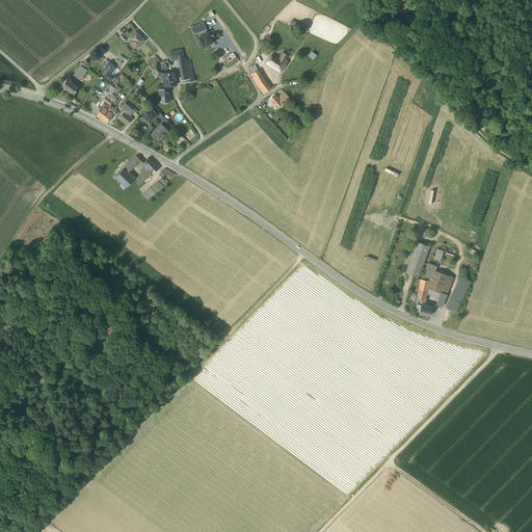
[(205,26),(196,29),(194,25),(190,27),(195,41),(200,38),(209,35),(205,26)]
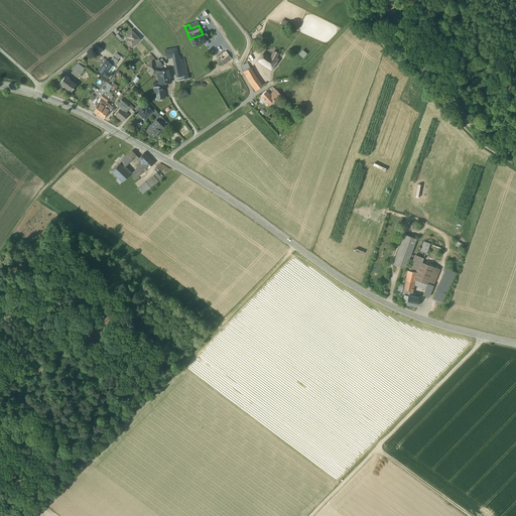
[(140,39),(131,30),(128,34),(129,36),(125,40),(132,46),(140,39)]
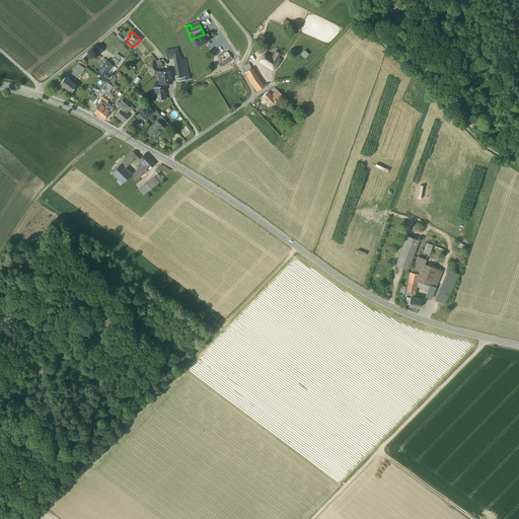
[(204,34),(195,38),(198,45),(206,42),(206,41),(205,36),(206,36),(205,33),(204,34)]
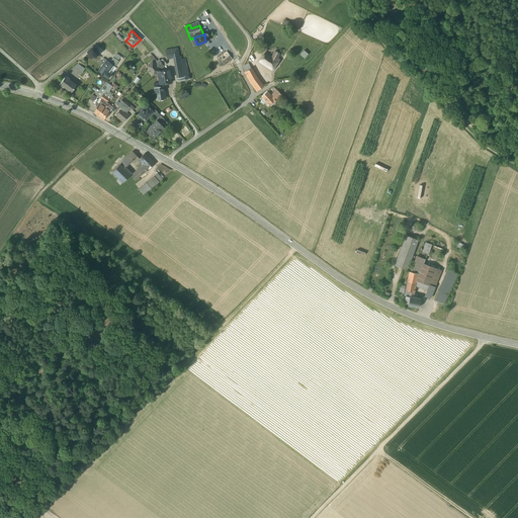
[(177,49),(166,51),(167,59),(174,58),(174,57),(178,56),(177,49)]
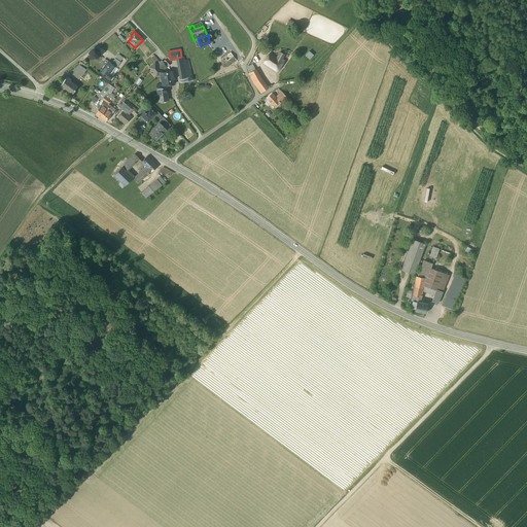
[(308,50),(304,56),(309,60),(313,55),(308,50)]
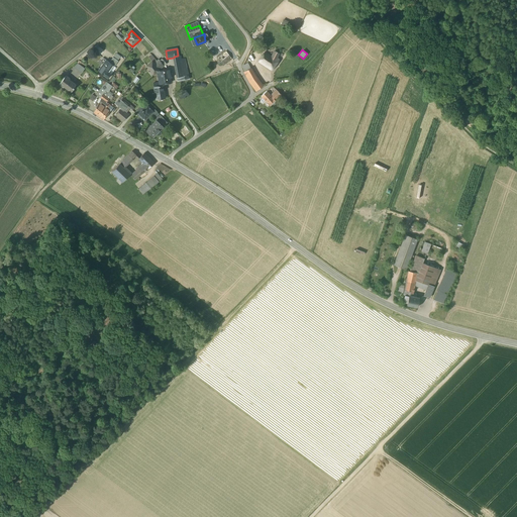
[(226,52),(217,59),(220,63),(229,56),(226,52)]
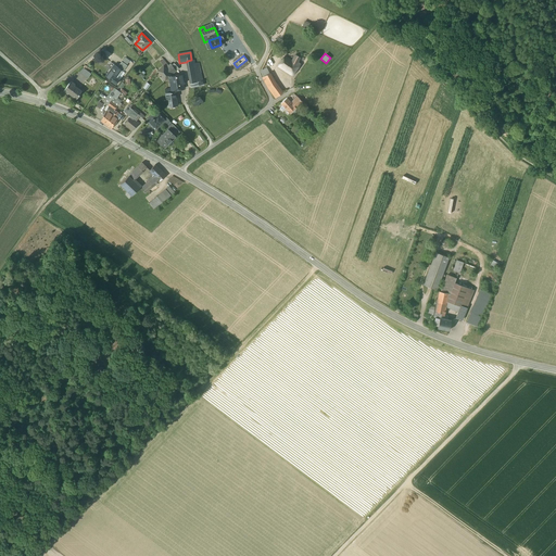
[(295,55),(292,62),(285,71),(292,76),(300,65),(298,63),(300,59),(295,55)]
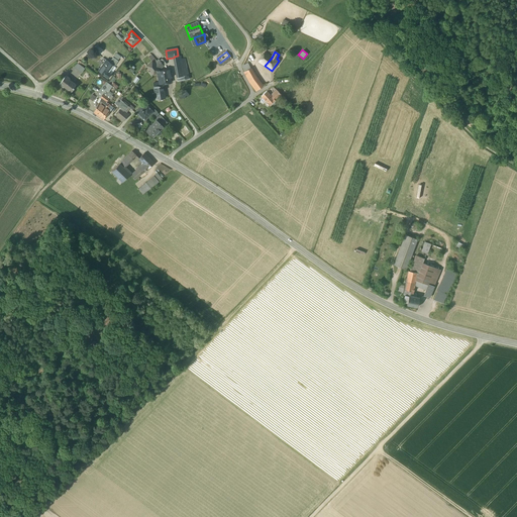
[(272,58),(265,53),(259,62),(265,66),(272,58)]
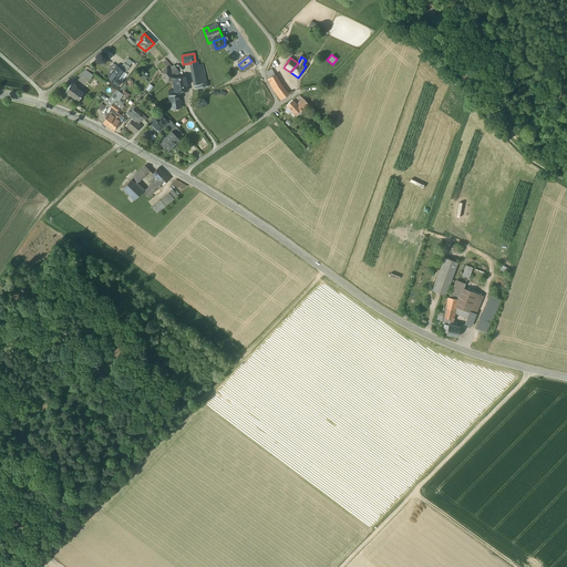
[(198,64),(198,61),(195,61),(191,62),(191,63),(193,76),(204,74),(202,64),(198,64)]
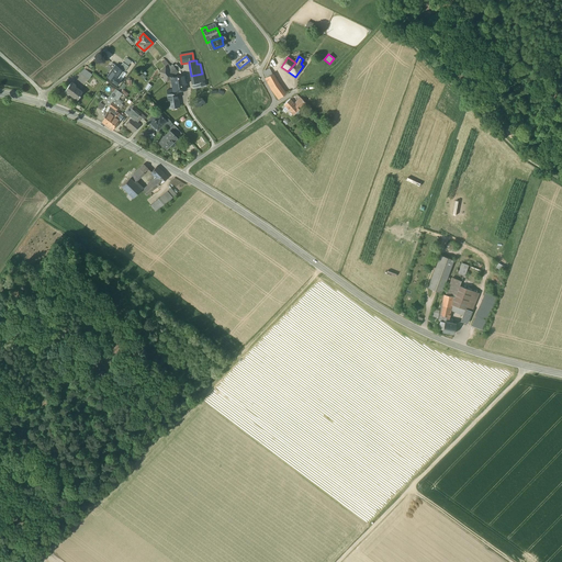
[(249,60),(239,68),(243,71),(251,64),(249,60)]
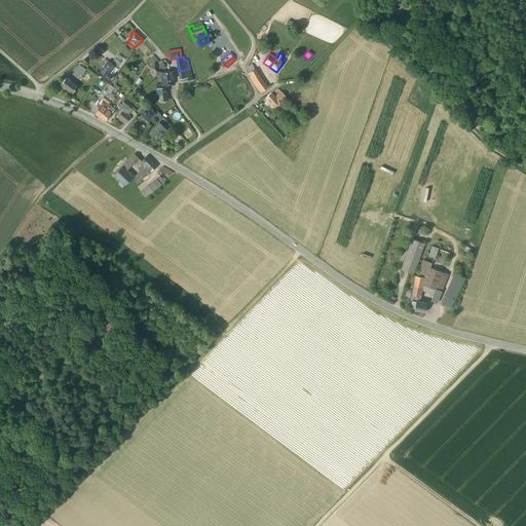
[(120,62),(115,59),(111,64),(114,66),(116,68),(120,62)]
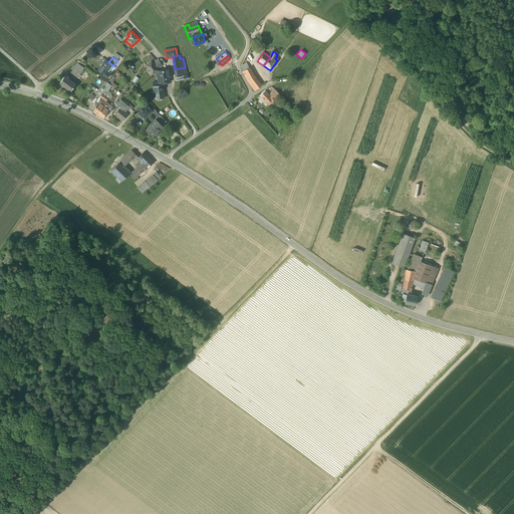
[(159,60),(157,62),(155,59),(152,61),(158,69),(163,65),(159,60)]
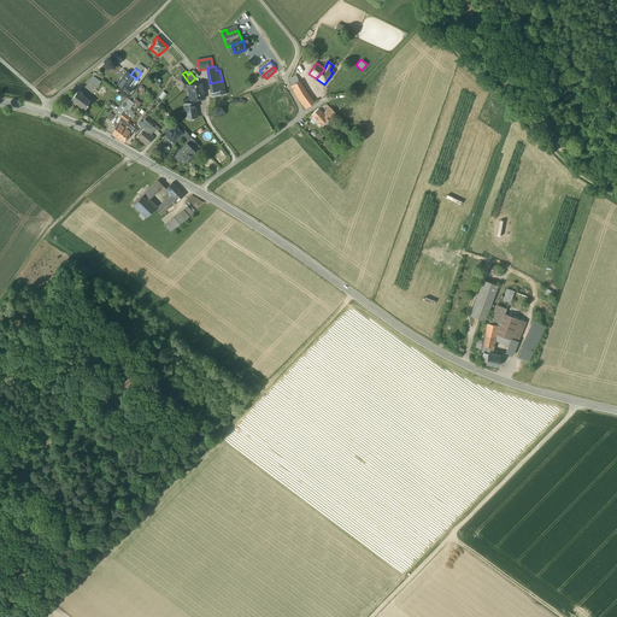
[(127,72),(117,84),(129,94),(133,89),(128,86),(134,77),(130,75),(127,72)]
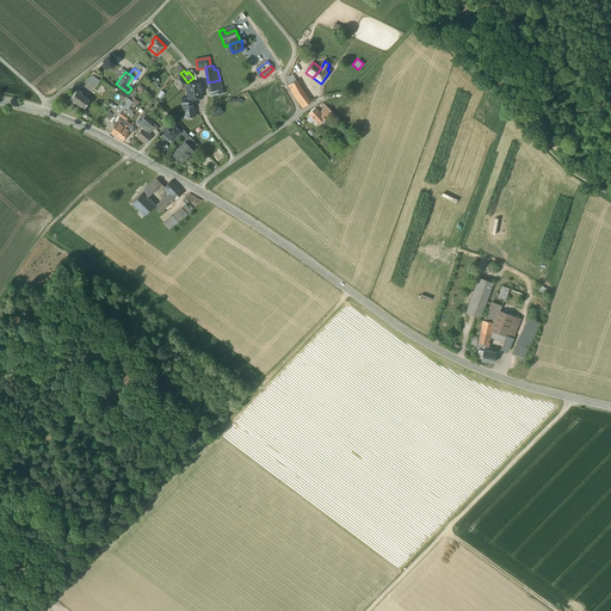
[(180,73),(179,73),(173,78),(181,88),(187,84),(187,82),(180,73)]
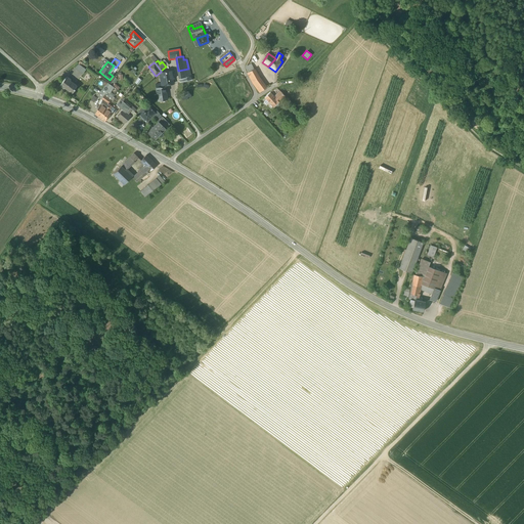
[(188,69),(178,71),(179,78),(190,76),(189,69),(188,69)]
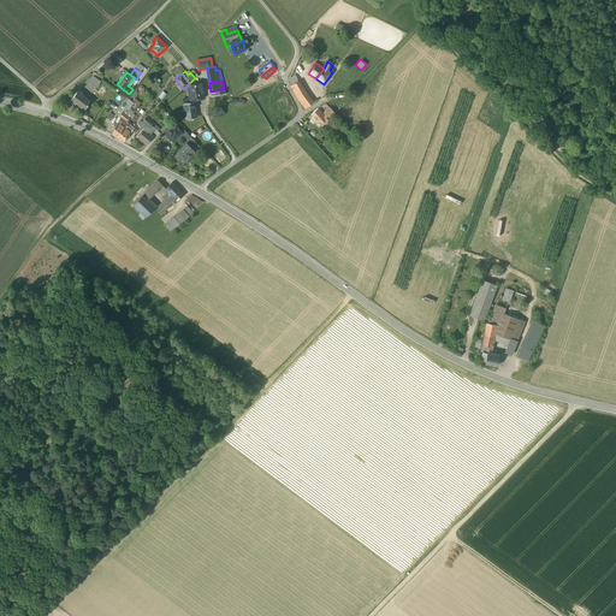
[(304,93),(298,82),(290,87),(297,99),(306,110),(313,104),(304,93)]
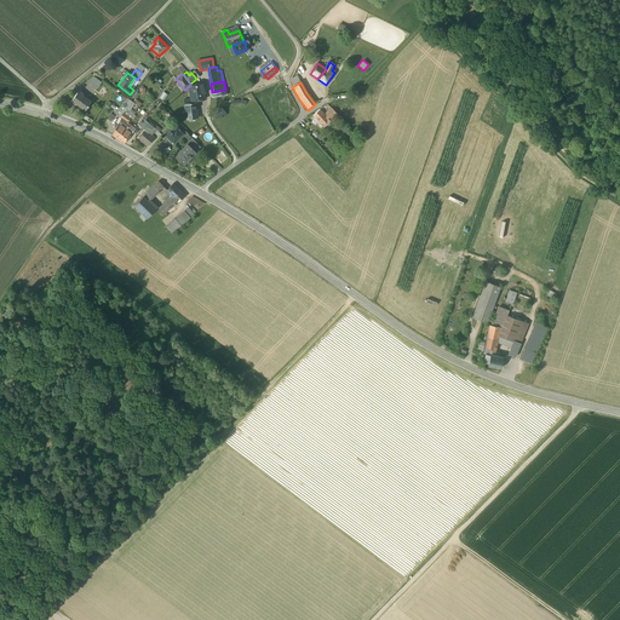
[(202,84),(190,86),(189,87),(190,99),(191,103),(195,103),(197,103),(196,101),(205,99),(204,93),(202,84)]
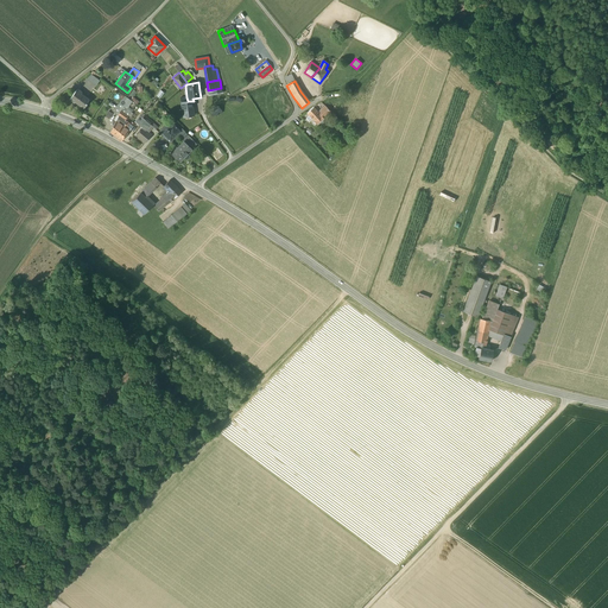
[(77,89),(70,100),(74,103),(76,101),(78,103),(78,105),(83,108),(87,103),(86,103),(88,101),(81,95),(82,93),(77,89)]
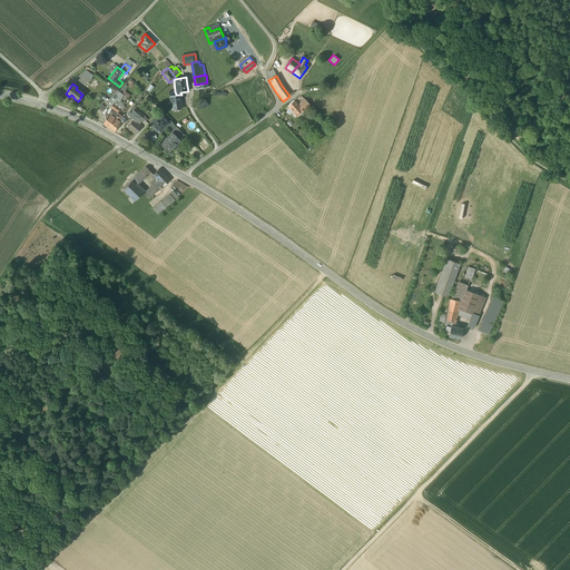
[(169,96),(172,110),(182,108),(179,95),(176,95),(169,96)]
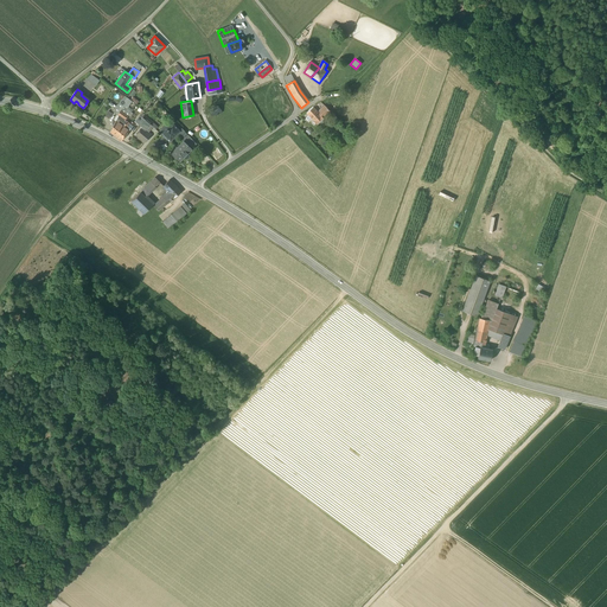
[(121,104),(114,113),(117,115),(121,110),(123,107),(121,104)]
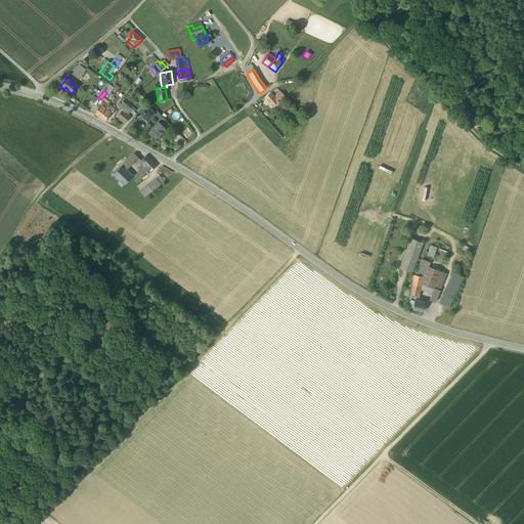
[(280,92),(275,97),(276,99),(278,102),(285,96),(280,92)]
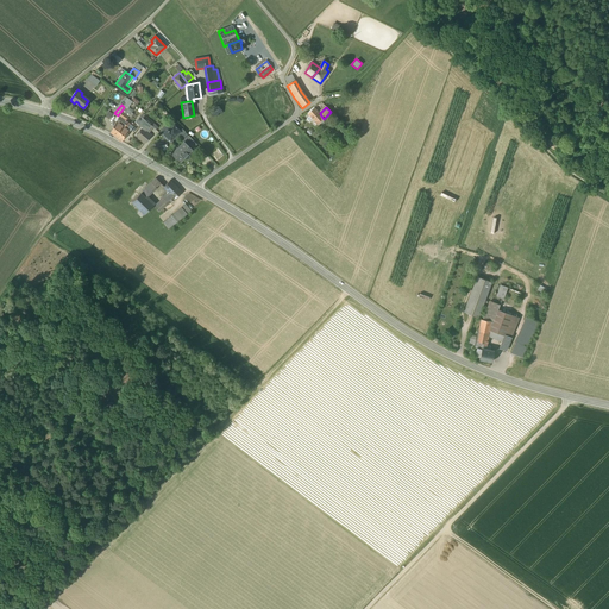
[(314,108),(307,113),(311,117),(313,119),(315,121),(321,115),(320,113),(314,108)]
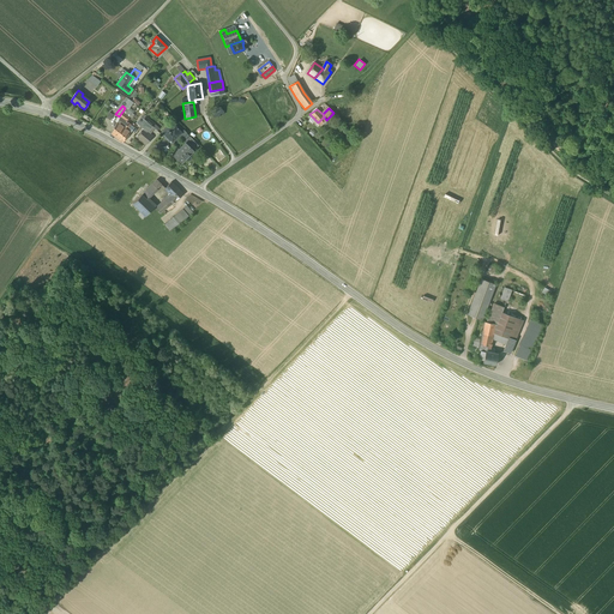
[(130,118),(122,112),(119,116),(120,118),(126,122),(127,122),(130,118)]
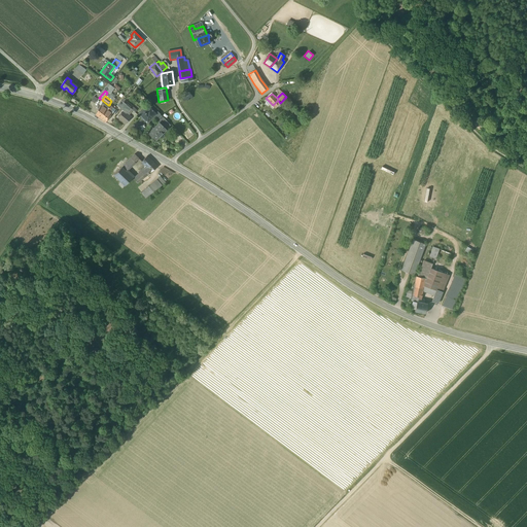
[(106,109),(101,105),(95,115),(100,118),(107,109),(106,109)]
